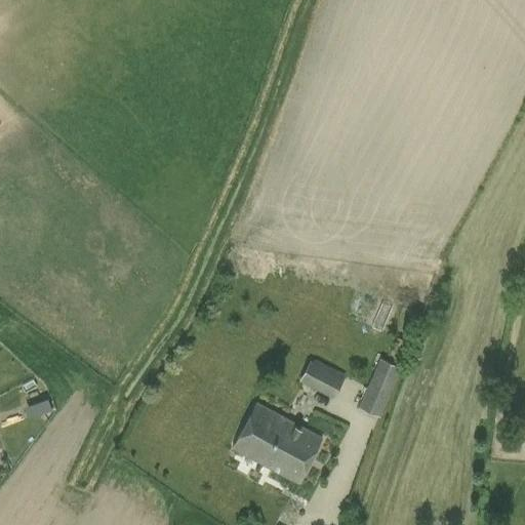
[(398,337),(391,357),(398,360),(405,340),(398,337)]
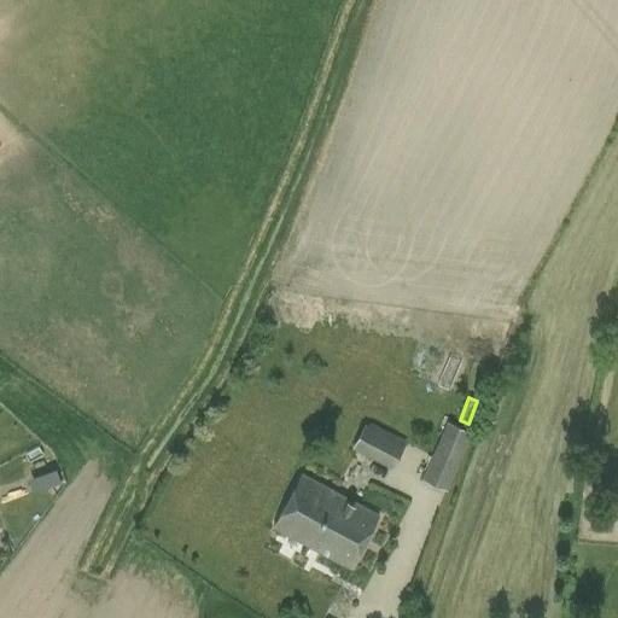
[(359,436),(353,448),(392,468),(407,441),(357,415),(349,432),(359,436)]
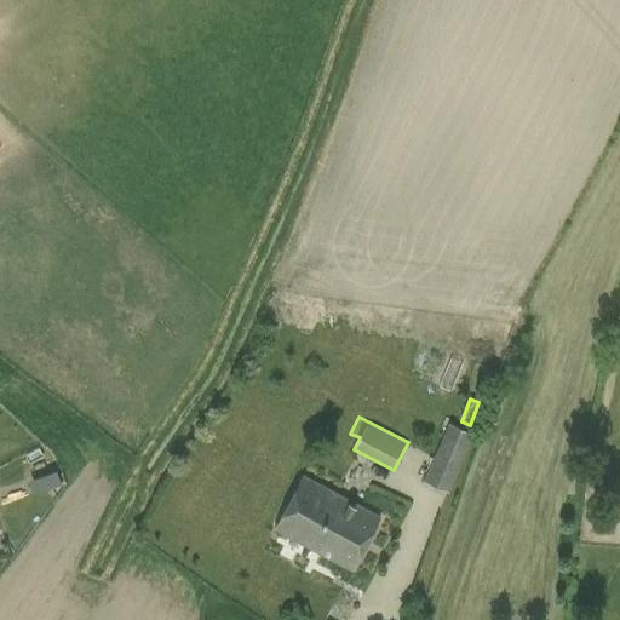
[(448,423),(424,482),(449,492),(474,432),(448,423)]
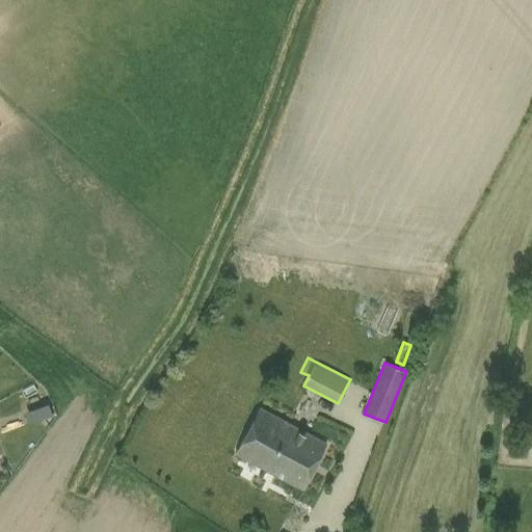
[(53,415),(49,403),(24,413),(29,424),(53,415)]
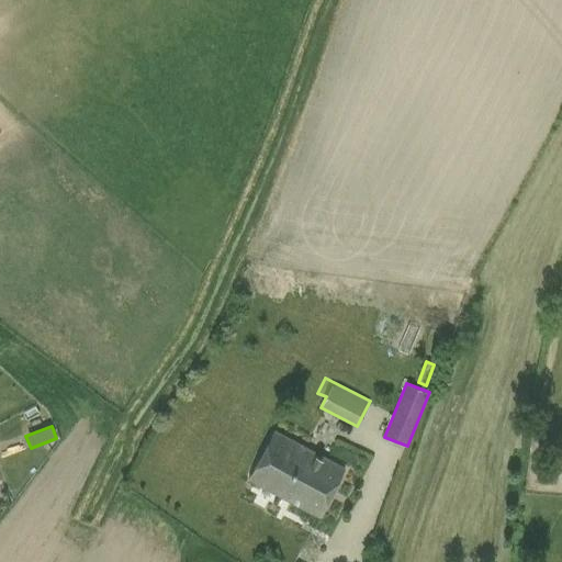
[(274,431),(248,480),(318,517),(345,470),(274,431)]
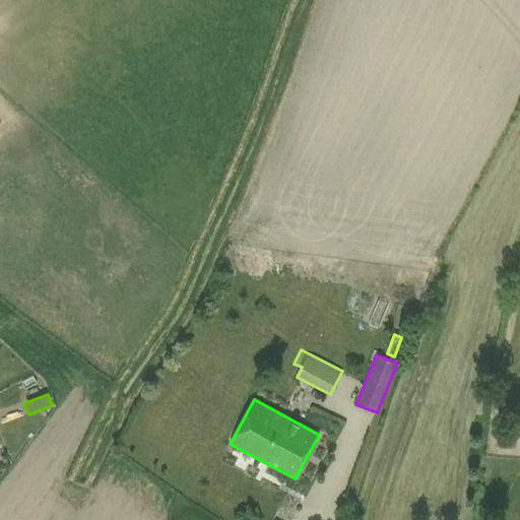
All buildings are outlined.
